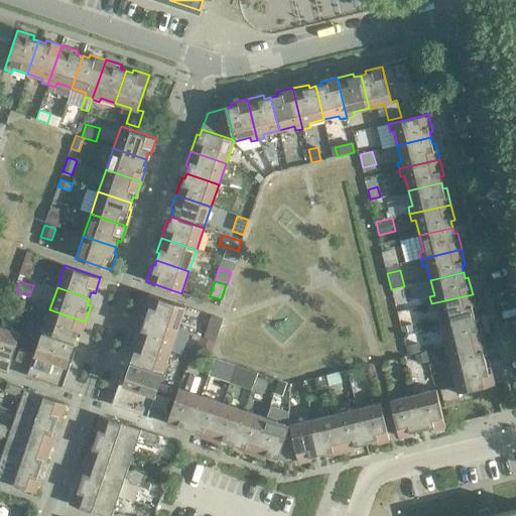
[(184,306),(149,294),(144,310),(147,312),(145,318),(177,330),(184,306)]
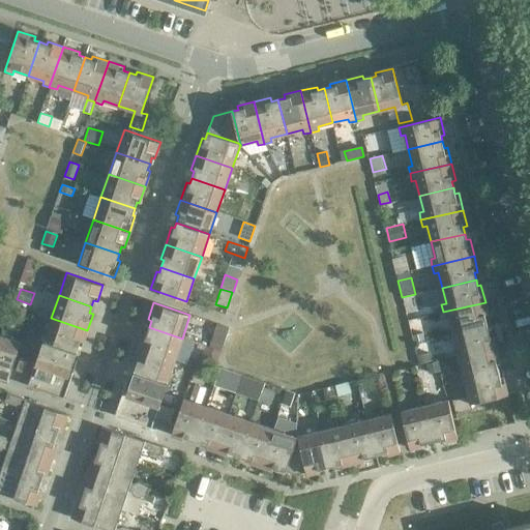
[(489,318),(486,302),(443,312),(445,319),(449,318),(453,334),(488,326),(486,319),(489,318)]
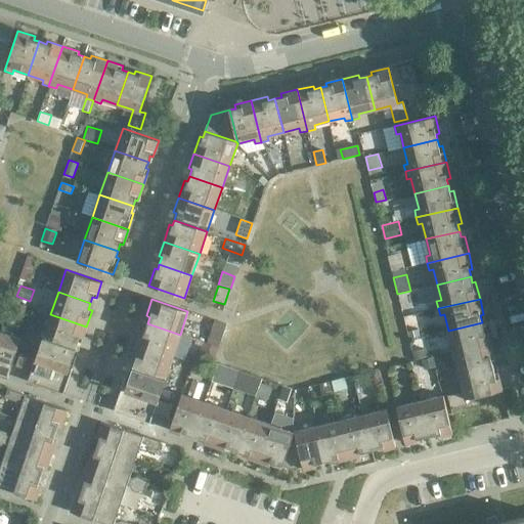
[(28,307),(17,303),(14,313),(25,317),(28,307)]
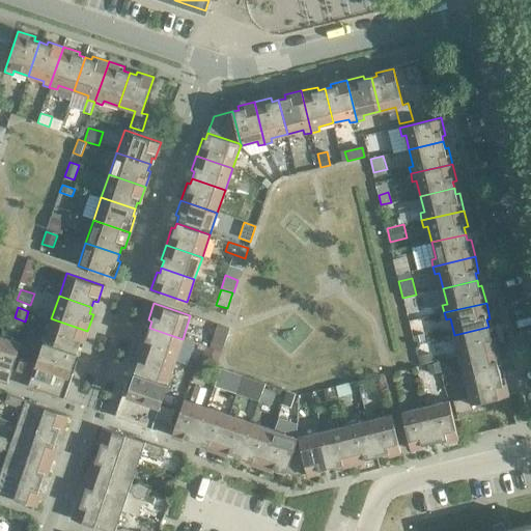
[(87,331),(51,318),(44,341),(77,353),(79,345),(82,347),(87,331)]
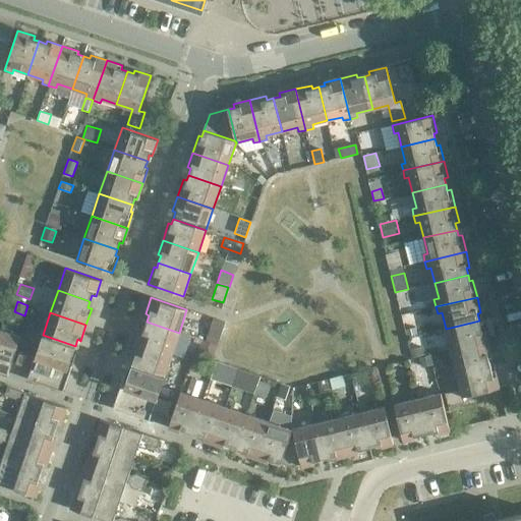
[(213,319),(207,338),(219,342),(225,323),(213,319)]
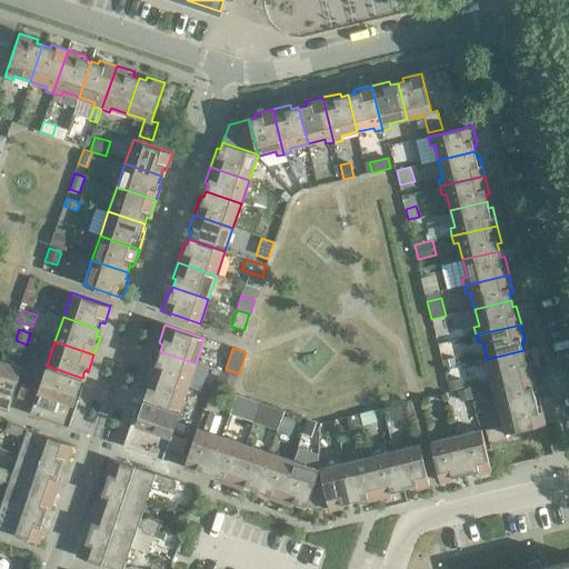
[(525,357),(523,350),(487,359),(490,376),(486,377),(488,385),(532,375),(528,356),(525,357)]
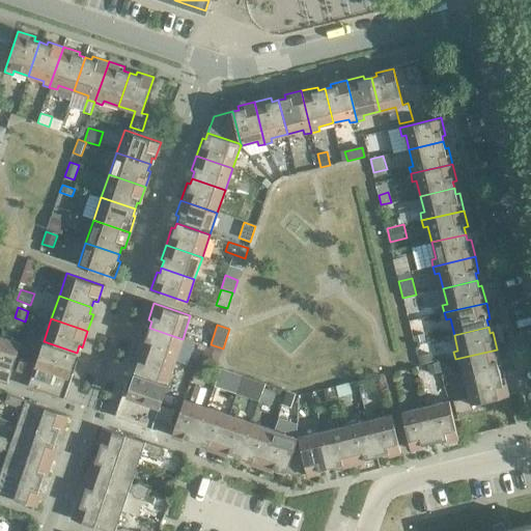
[(183,339),(149,328),(147,334),(144,333),(138,350),(174,362),(183,339)]
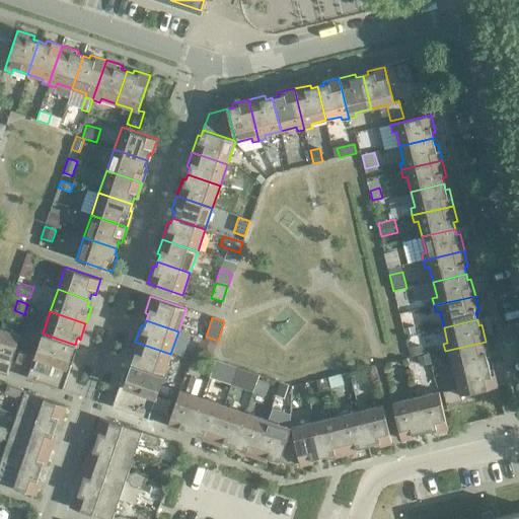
[(416,334),(415,326),(403,329),(405,336),(416,334)]
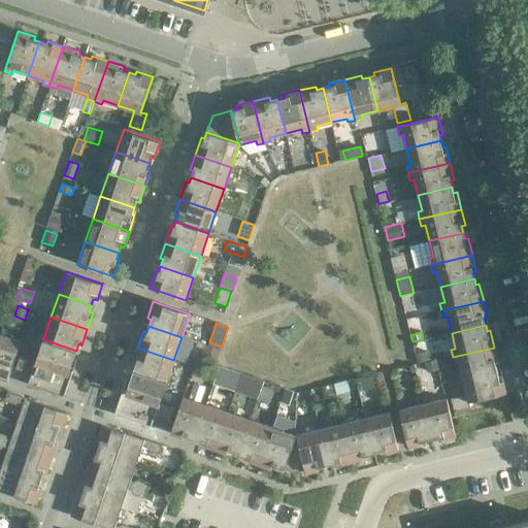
[(21,341),(0,334),(0,374),(8,378),(21,341)]
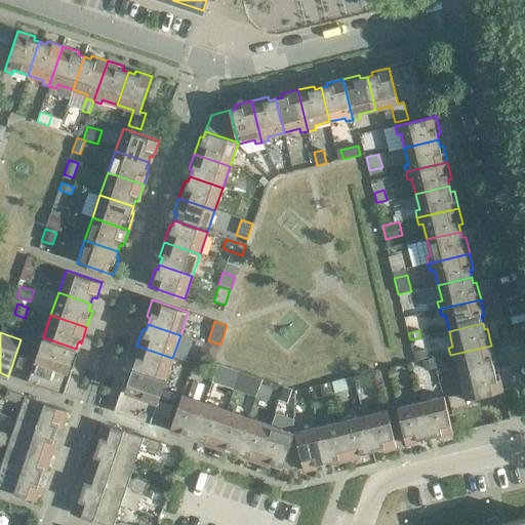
[(76,349),(43,337),(35,360),(19,354),(15,367),(31,372),(28,382),(64,395),(76,358),(73,357),(76,349)]
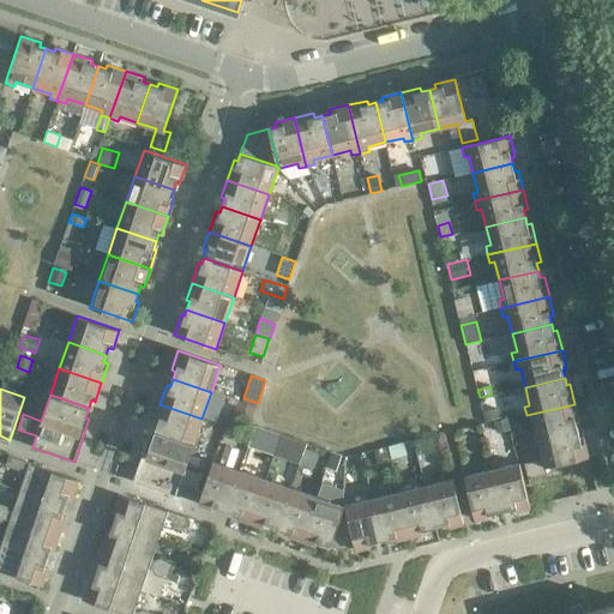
[(256,408),(235,401),(230,411),(252,419),(256,408)]
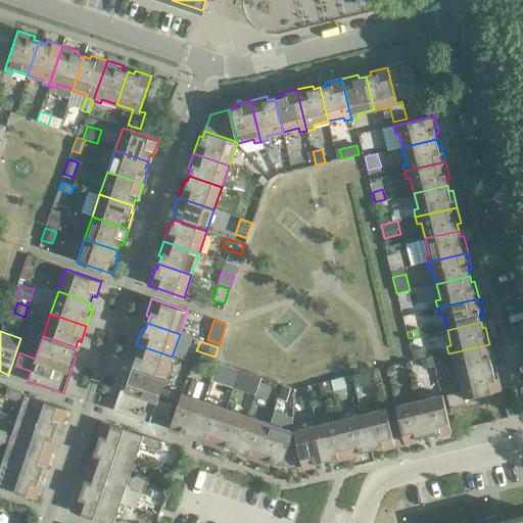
[(172,357),(136,344),(131,360),(134,361),(131,369),(163,380),(172,357)]
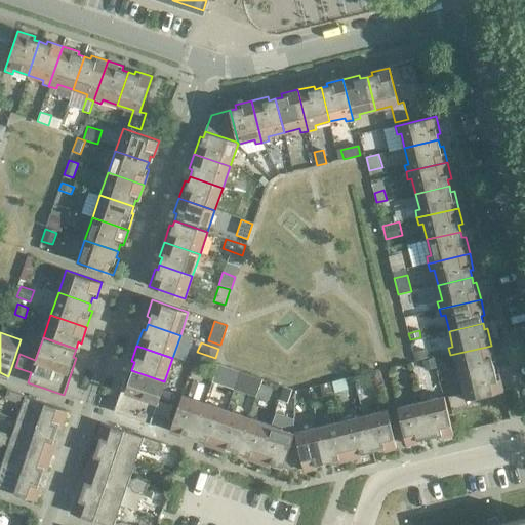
[(495,361),(491,346),(450,355),(452,363),(456,362),(460,376),(493,369),(492,362),(495,361)]
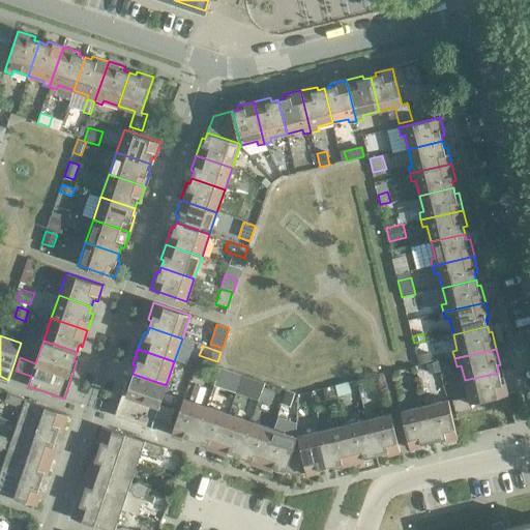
[(433,361),(431,353),(417,356),(419,364),(433,361)]
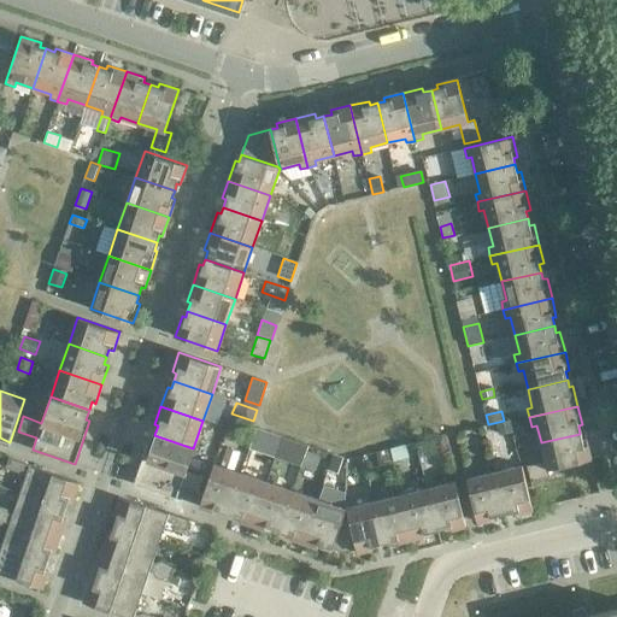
[(512,422),(516,438),(528,434),(524,419),(512,422)]
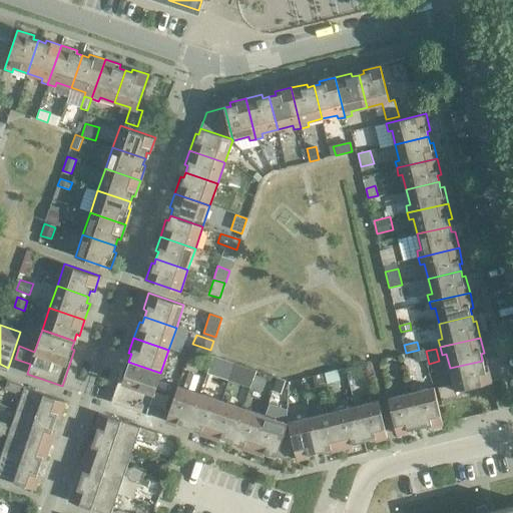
[(423,350),(411,353),(414,362),(426,359),(423,350)]
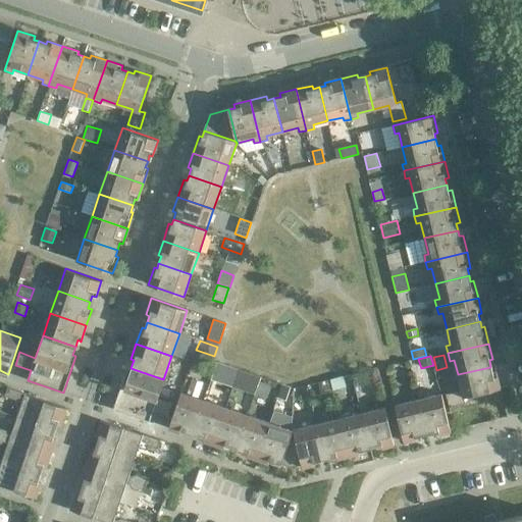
[(192,363),(188,373),(198,376),(201,366),(192,363)]
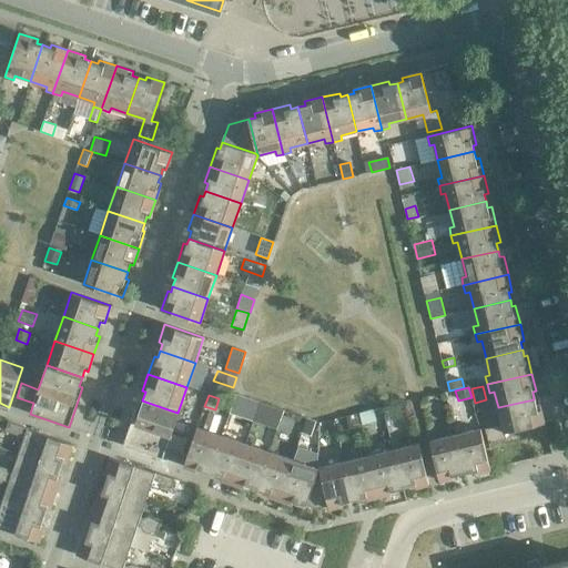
[(536,405),(534,399),(498,407),(503,426),(485,429),(488,444),(506,439),(505,433),(544,423),(539,404),(536,405)]
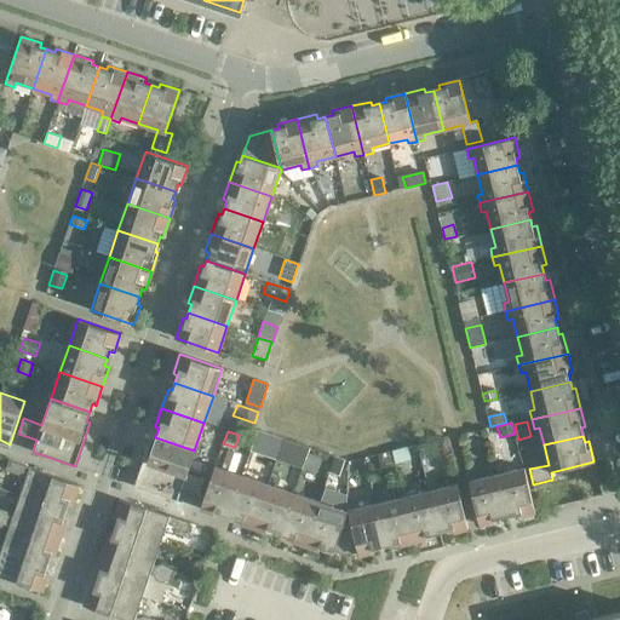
[(194,451),(155,437),(153,445),(149,443),(135,486),(177,500),(181,488),(199,495),(205,480),(187,474),(194,451)]
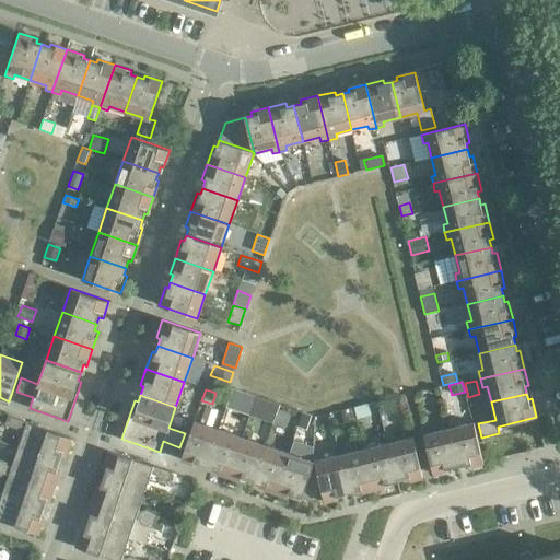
[(255,398),(247,395),(243,407),(251,410),(255,398)]
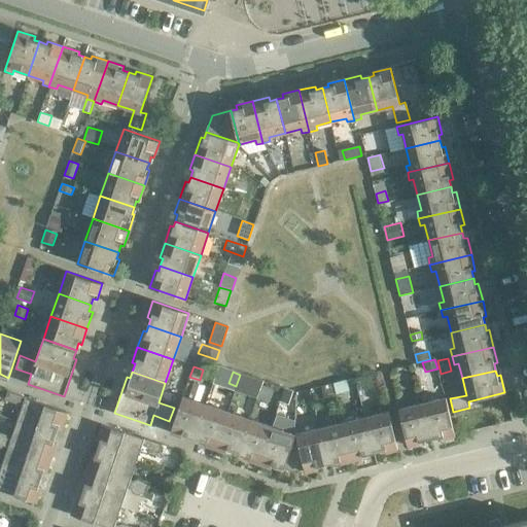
[(240,375),(236,386),(251,391),(255,380),(240,375)]
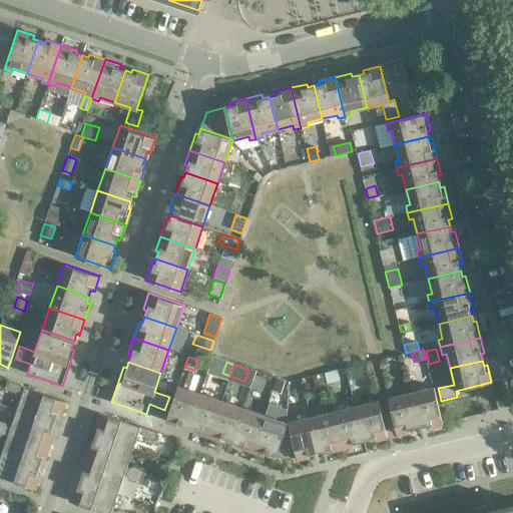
[(328,386),(341,382),(338,371),(325,375),(328,386)]
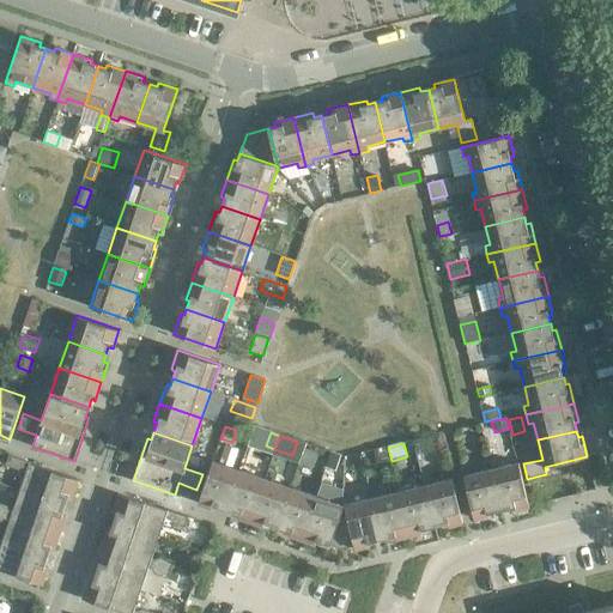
[(387,448),(374,450),(377,466),(390,463),(387,448)]
